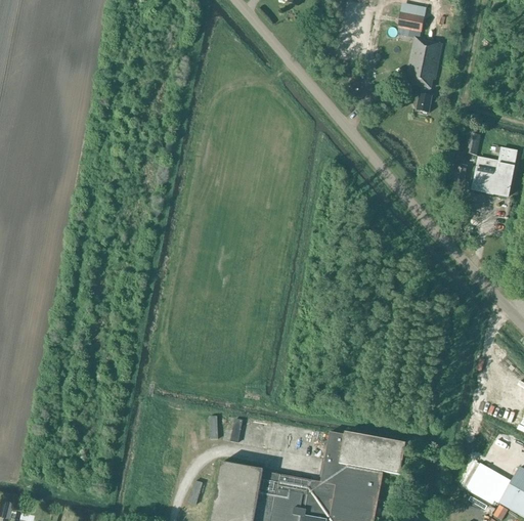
[(421,30),(424,15),(401,11),(398,26),(421,30)]
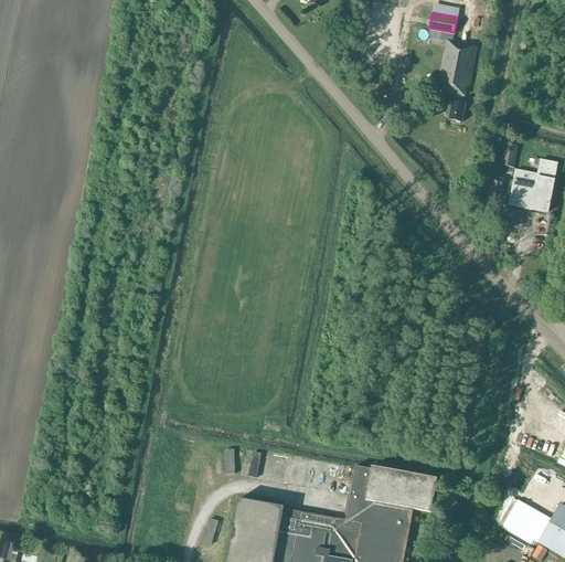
[(469,84),(477,45),(468,43),(468,41),(447,36),(437,88),(441,89),(455,92),(454,99),(452,99),(449,117),(456,118),(456,120),(460,120),(460,119),(462,120),(466,102),(461,102),(462,93),(465,94),(467,84),(469,84)]
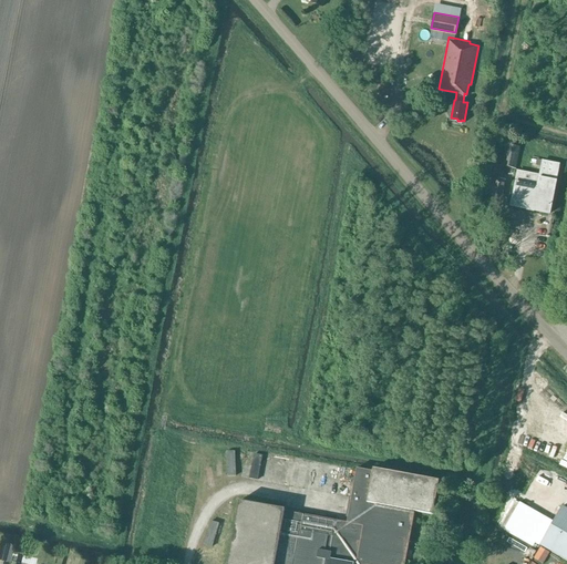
[(516,166),(521,144),(523,136),(523,133),(511,131),(509,133),(503,163),(516,166)]
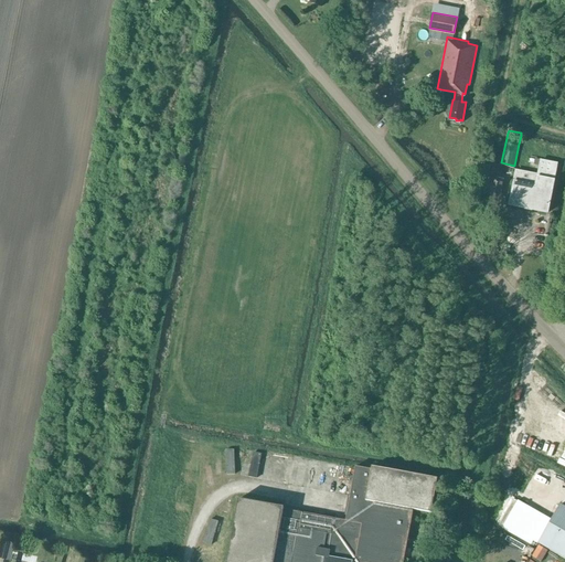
[(496,176),(499,157),(489,156),(487,171),(483,171),(482,178),(481,178),(479,189),(490,191),(490,193),(500,195),(503,177),(496,176)]
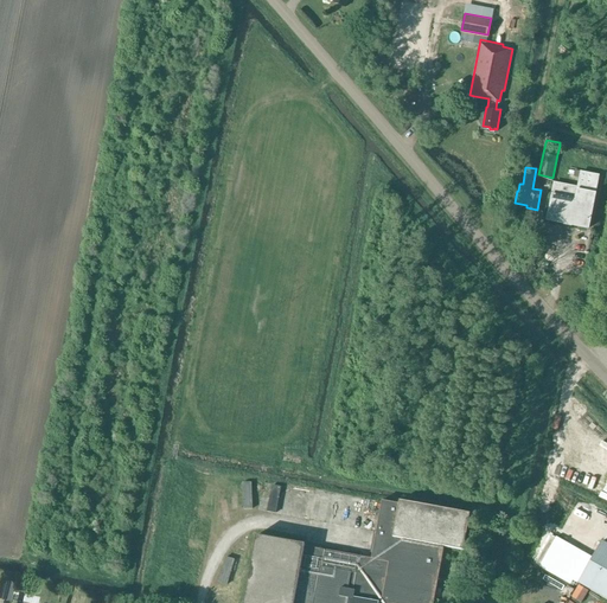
[(595,191),(599,173),(580,170),(576,185),(554,180),(551,193),(547,218),(588,226),(595,191)]
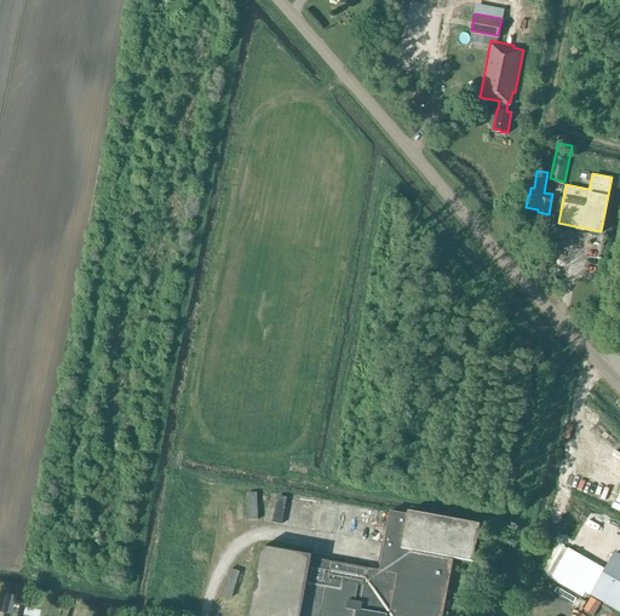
[(408,512),(390,508),(379,568),(311,556),(311,553),(262,545),(248,615),(442,615),(453,556),(474,559),(481,522),(408,510),(408,512)]
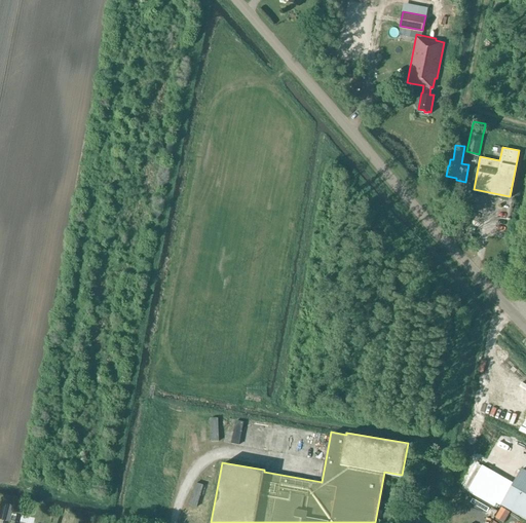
[(269,433),(268,437),(296,443),(297,438),(269,433)]
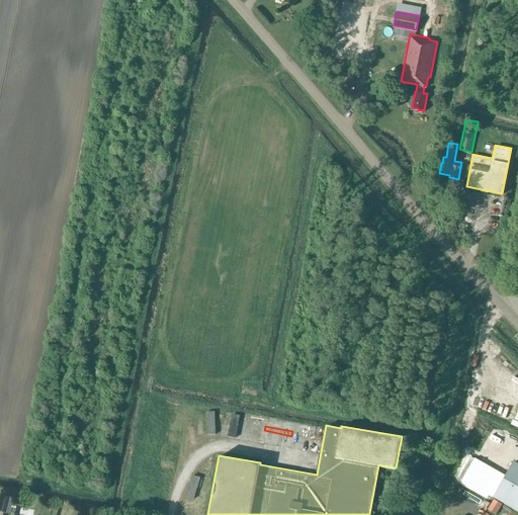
[(517,462),(513,459),(493,496),(517,509),(517,462)]
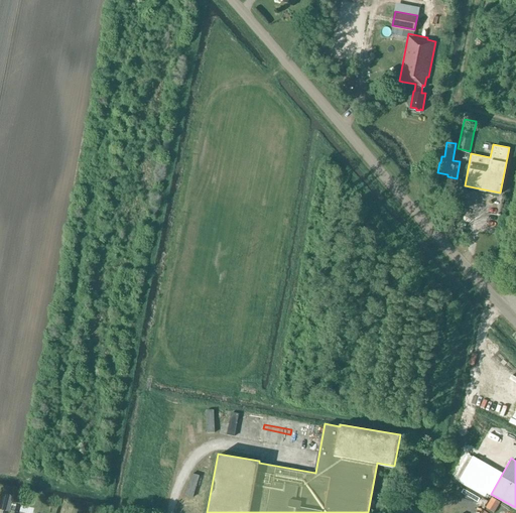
[(9,509),(12,495),(5,493),(1,508),(9,509)]
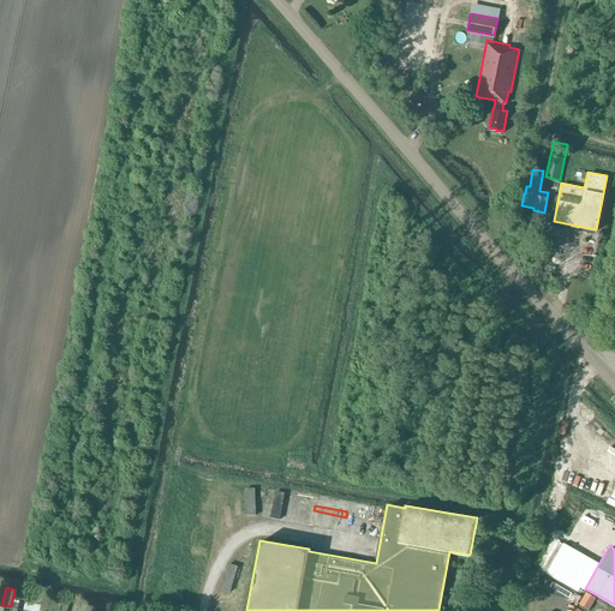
[(84,610),(87,601),(75,599),(71,610),(78,610),(79,609),(84,610)]
